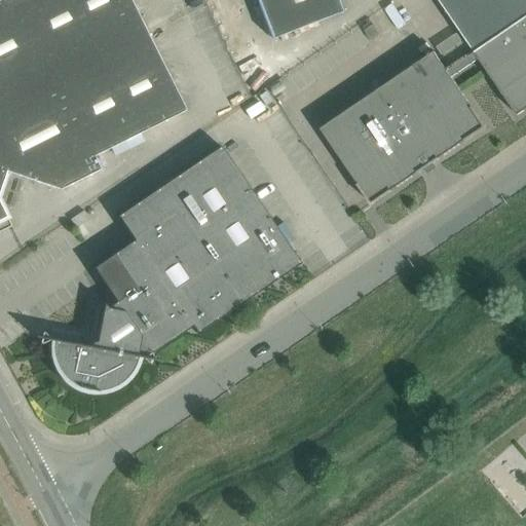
[(0,0),(0,101),(145,30),(129,0),(0,0)]
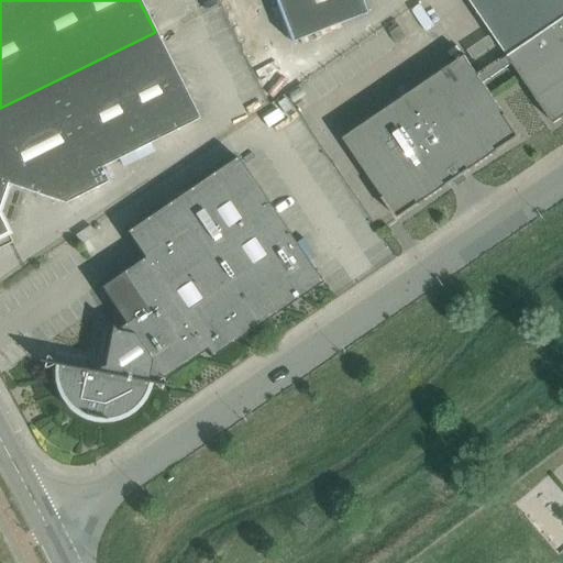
[(275,0),(291,43),(366,14),(361,0),(275,0)]
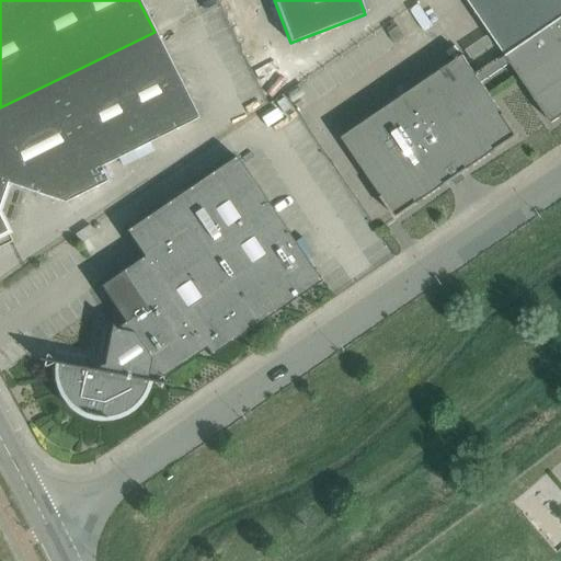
[(560,117),(560,0),(468,0),(507,57),(512,64),(552,124),(560,117)]
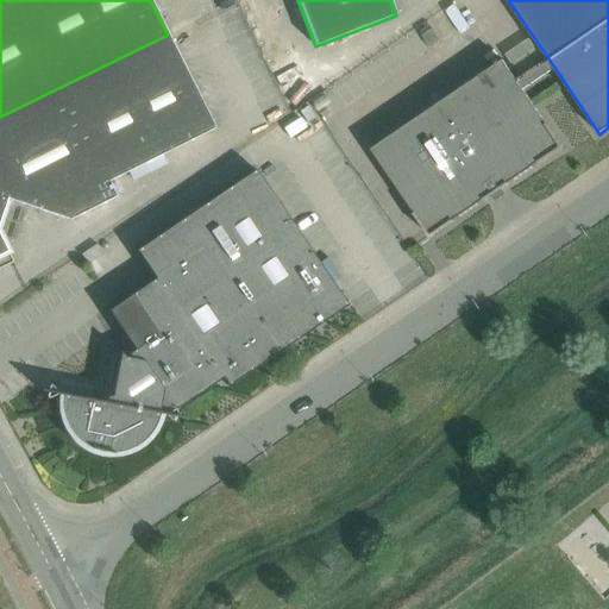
[(431,50),(441,42),(433,29),(421,36),(431,50)]
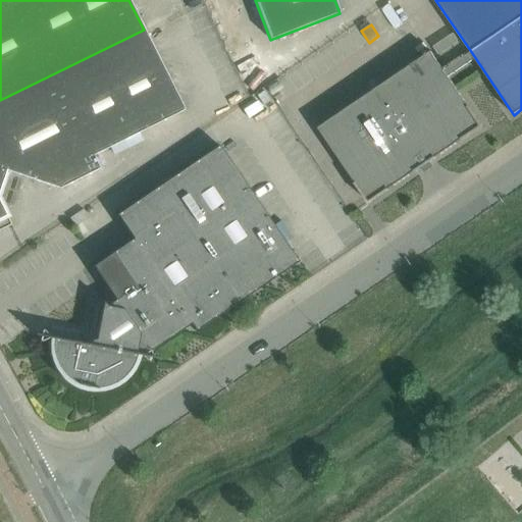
[(184,111),(144,30),(0,100),(0,230),(11,225),(0,202),(0,190),(6,171),(59,190),(99,169),(93,156),(184,111)]
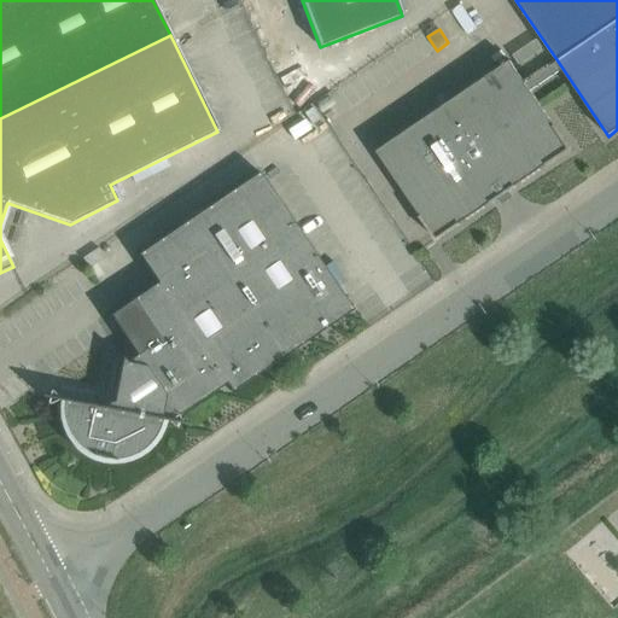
[(458,98),(378,152),(421,217),(421,219),(436,240),(437,242),(572,150),(555,127),(531,92),(564,70),(559,63),(526,85),(511,62),(458,98)]
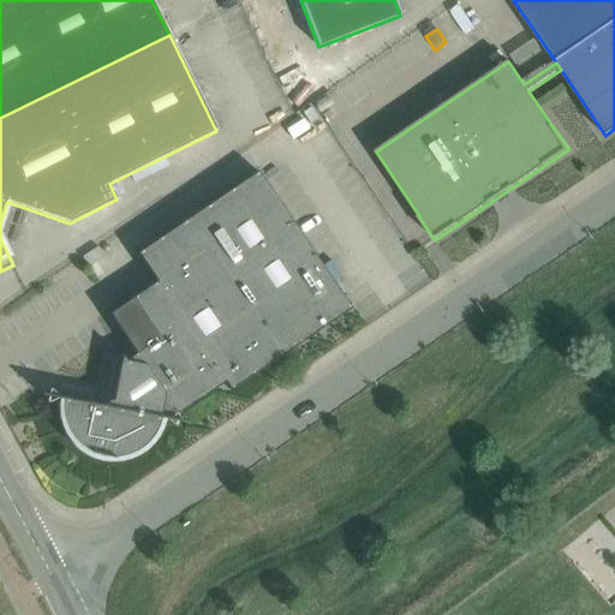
[(340,317),(351,309),(258,172),(137,254),(156,282),(132,298),(160,338),(137,353),(125,336),(121,356),(112,401),(111,401),(109,402),(108,402),(107,405),(106,405),(106,406),(41,394),(41,395),(59,399),(58,404),(58,407),(58,411),(58,415),(59,418),(60,422),(60,424),(61,429),(64,433),(65,436),(67,439),(70,442),(72,445),(75,447),(77,449),(81,453),(85,455),(88,458),(93,459),(99,461),(103,463),(109,463),(115,463),(121,463),(127,460),(133,458),(137,457),(141,455),(143,453),(145,451),(148,449),(151,447),(155,441),(157,439),(160,435),(161,431),(163,427),(165,423),(165,419),(183,423),(184,422),(177,421),(178,415),(225,382),(231,392),(340,317)]
